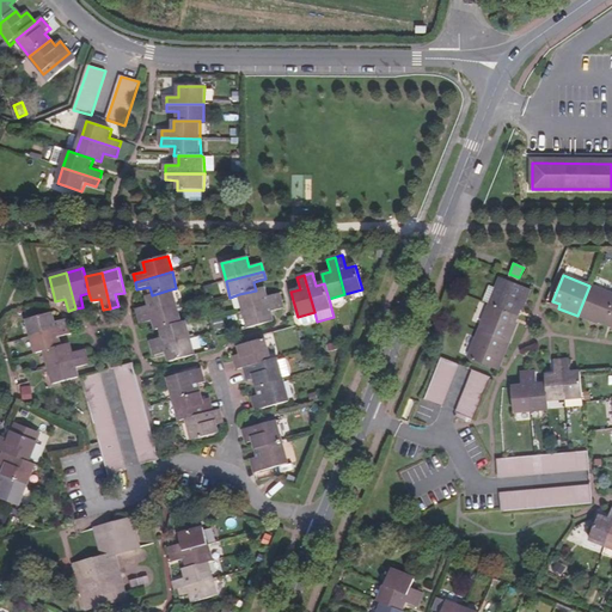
[(496,288),(489,305),(515,314),(518,308),(521,311),(530,291),(500,279),(496,288)]
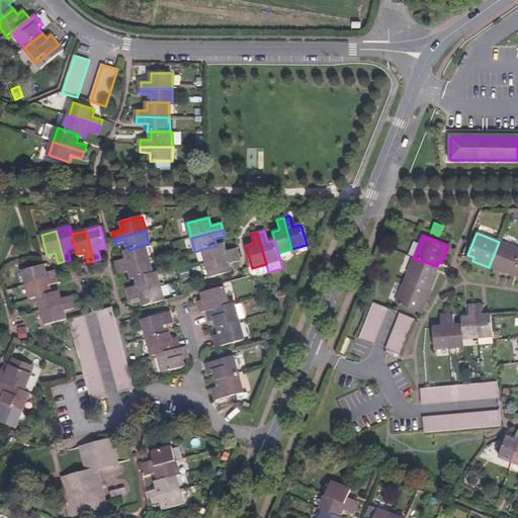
[(415,242),(409,256),(414,258),(420,244),(415,242)]
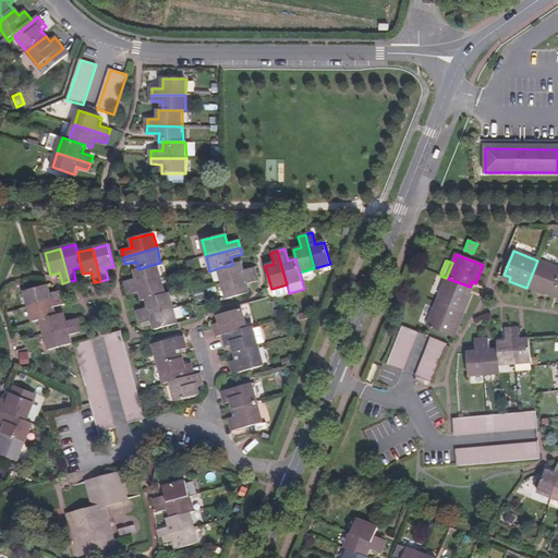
[(553,293),(557,279),(557,268),(537,261),(526,288),(545,295),(546,291),(553,293)]
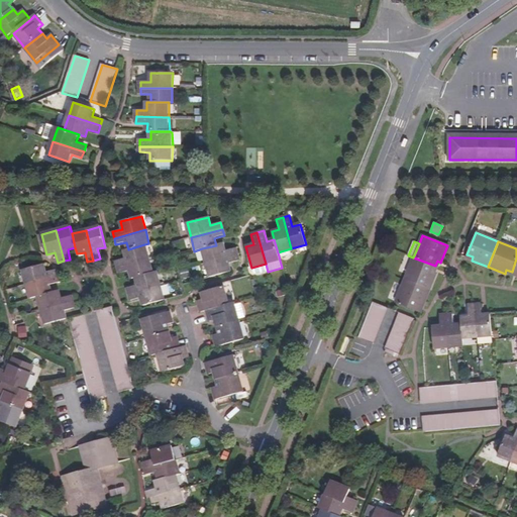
[(223,243),(216,245),(202,248),(205,264),(237,255),(235,248),(225,251),(223,243)]
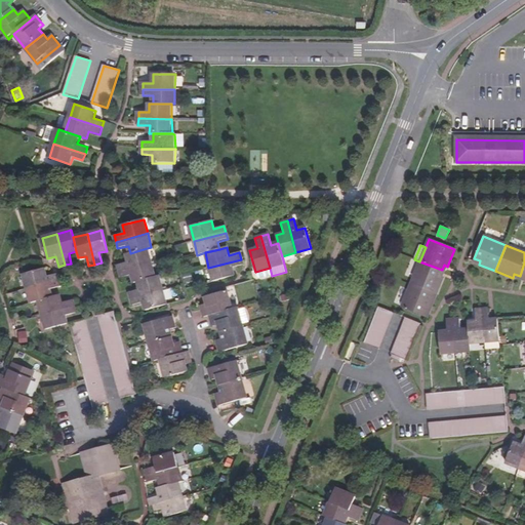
[(117,265),(119,272),(151,263),(147,248),(130,253),(126,254),(128,261),(117,265)]
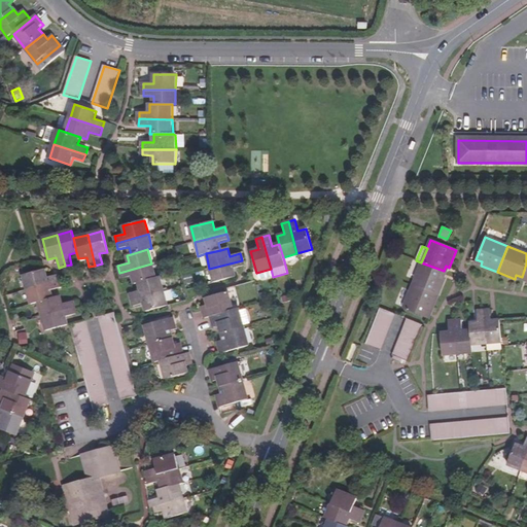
[(244,267),(242,260),(209,269),(214,283),(236,277),(234,269),(244,267)]
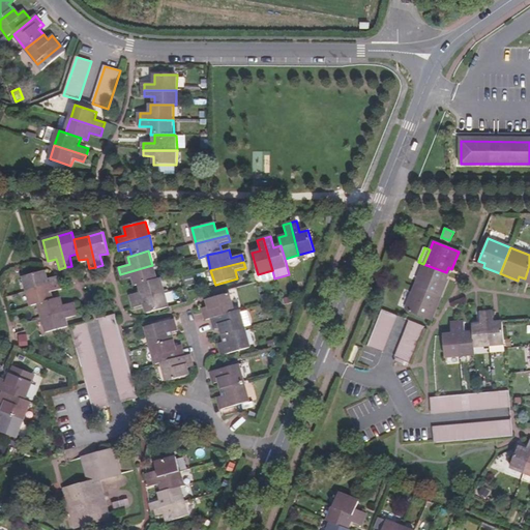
[(414,288),(440,298),(447,281),(443,278),(446,272),(423,264),(414,288)]
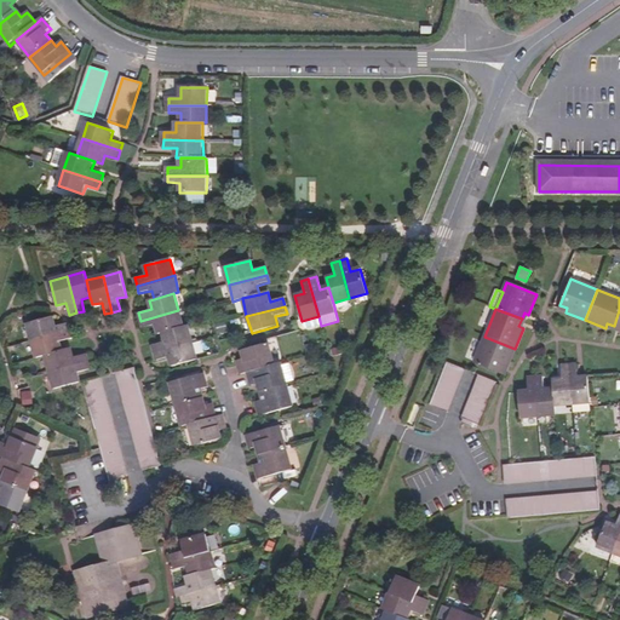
[(159,333),(162,332),(184,327),(178,310),(141,321),(143,328),(156,325),(159,333)]
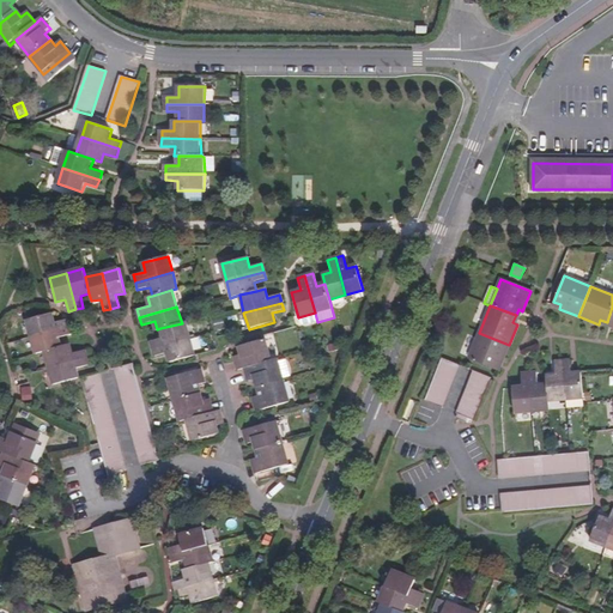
[(26,321),(31,337),(68,327),(66,320),(54,322),(53,314),(26,321)]
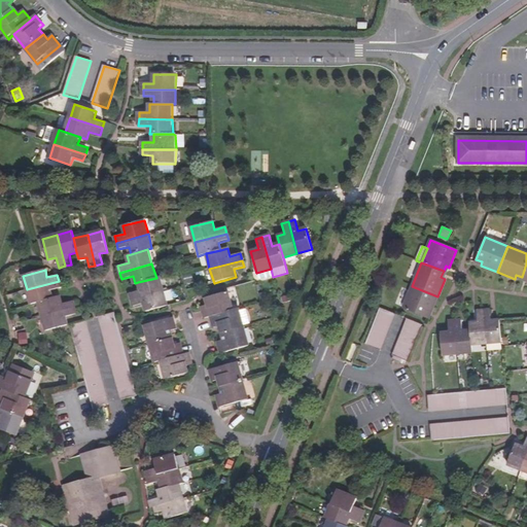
[(156,278),(138,282),(140,290),(130,293),(132,300),(164,291),(160,277),(156,278)]
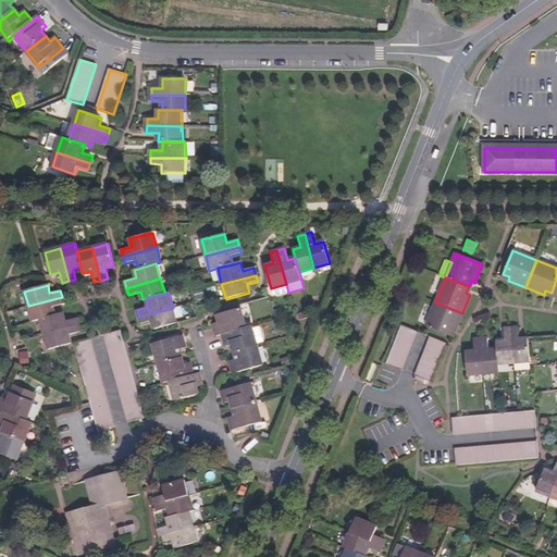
[(33,321),(41,319),(56,314),(53,307),(64,305),(62,297),(28,306),(33,321)]
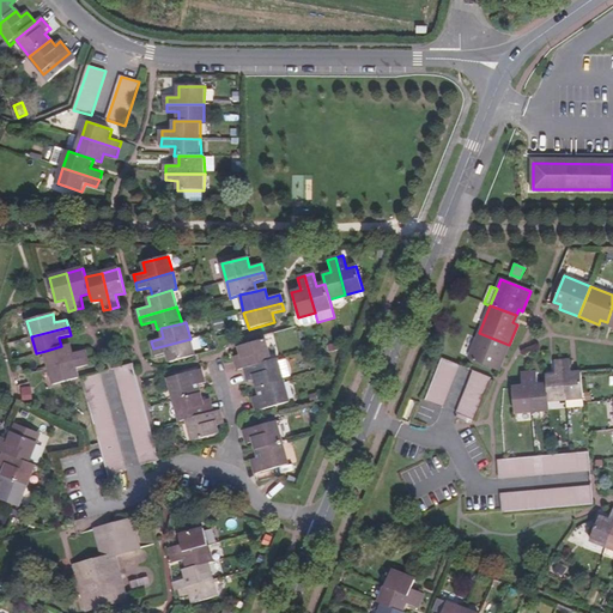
[(497,362),(501,364),(509,345),(479,333),(468,359),(495,370),(497,362)]
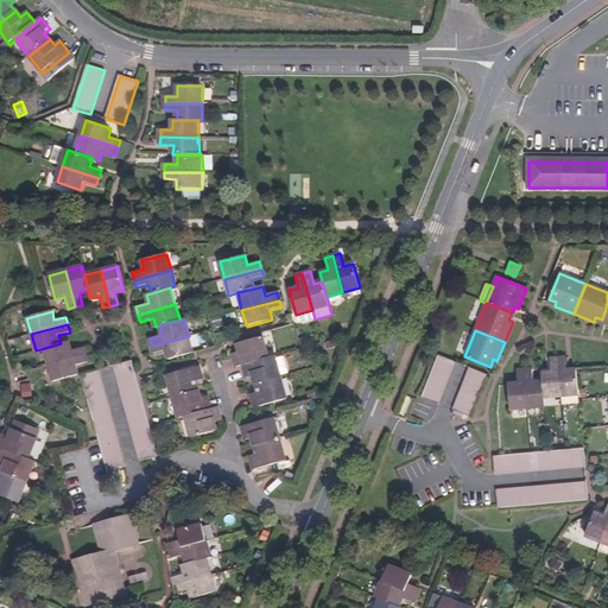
[(189,336),(152,346),(154,354),(166,350),(169,360),(194,353),(189,336)]
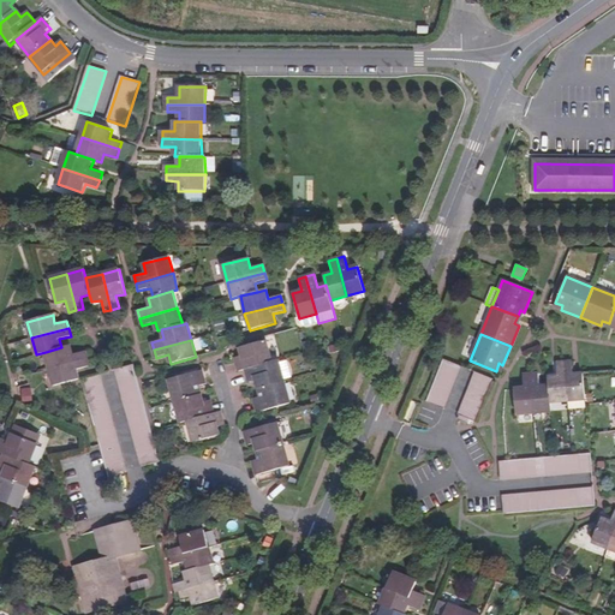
[(238,372),(245,370),(272,363),(266,341),(239,347),(242,357),(234,358),(238,372)]
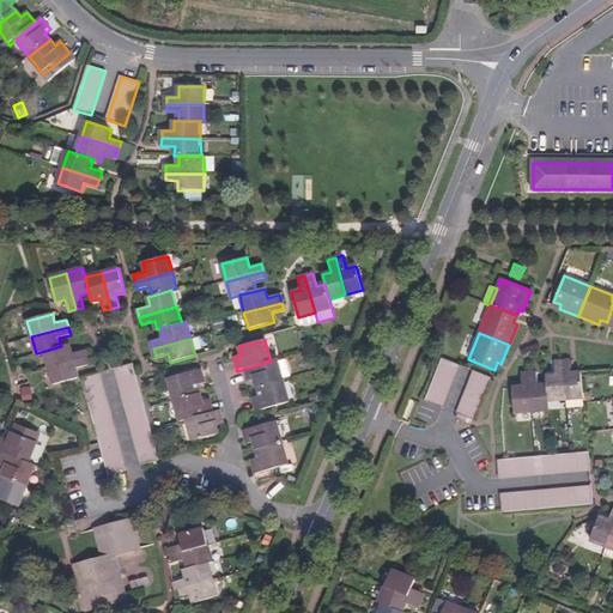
[(337,343),(327,346),(328,353),(339,350),(337,343)]
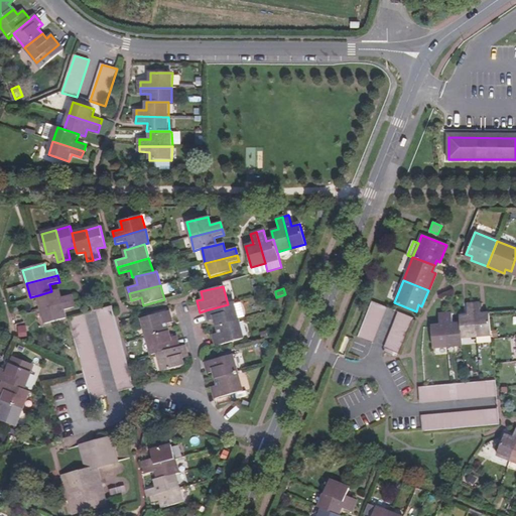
[(38,295),(41,310),(73,302),(72,295),(61,298),(59,290),(51,291),(38,295)]
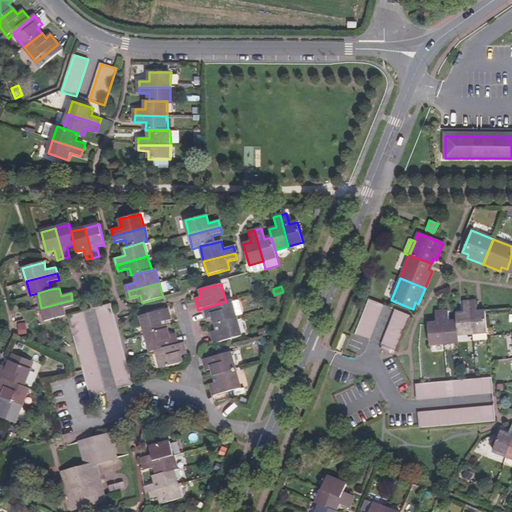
[(369,299),(354,334),(369,340),(383,305),(369,299)]
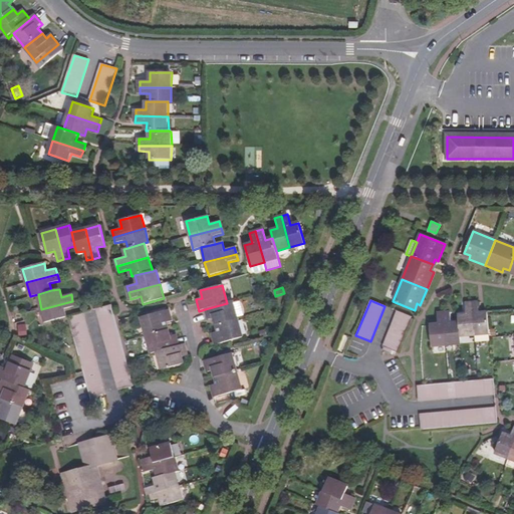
[(72,301),(41,309),(45,322),(65,317),(64,309),(74,306),(72,301)]
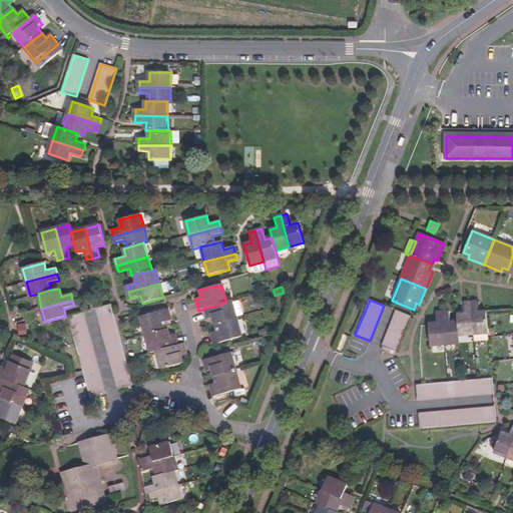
[(226,303),(204,309),(207,320),(213,318),(216,325),(236,319),(236,317),(232,303),(231,301),(226,303)]
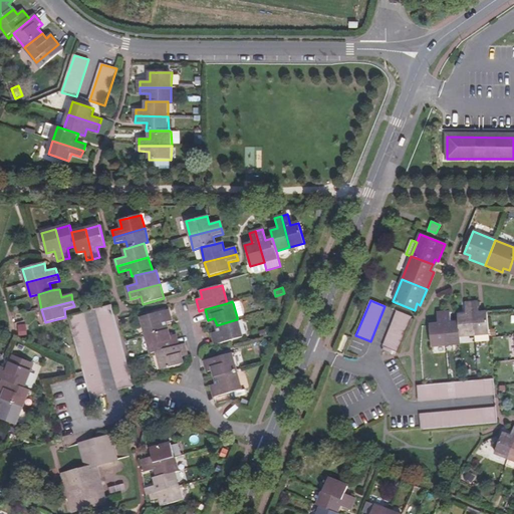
[(240,301),(233,303),(237,317),(244,316),(240,301)]
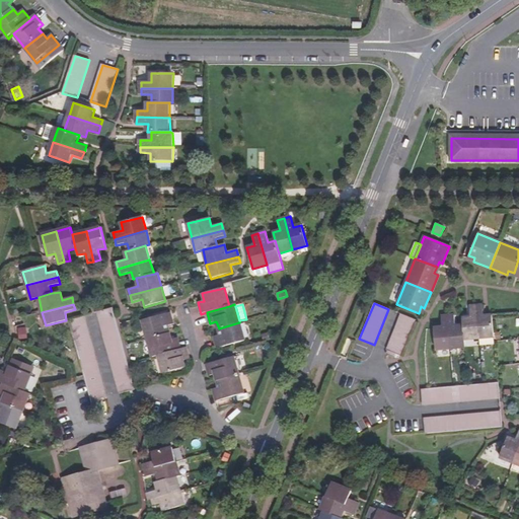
[(464,340),(479,339),(476,306),(469,307),(470,317),(462,318),(463,324),(464,340)]
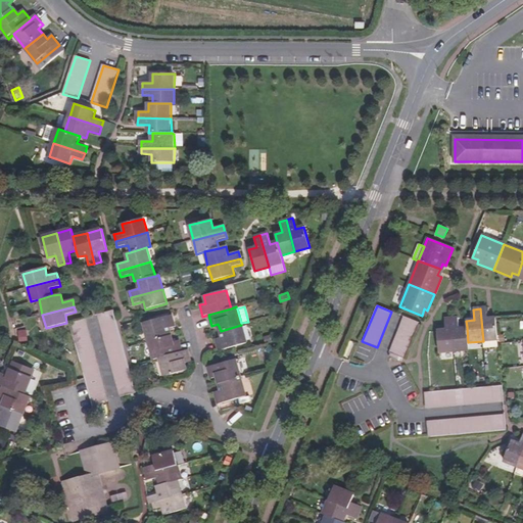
[(480,308),(483,341),(497,340),(495,318),(487,319),(486,308),(480,308)]
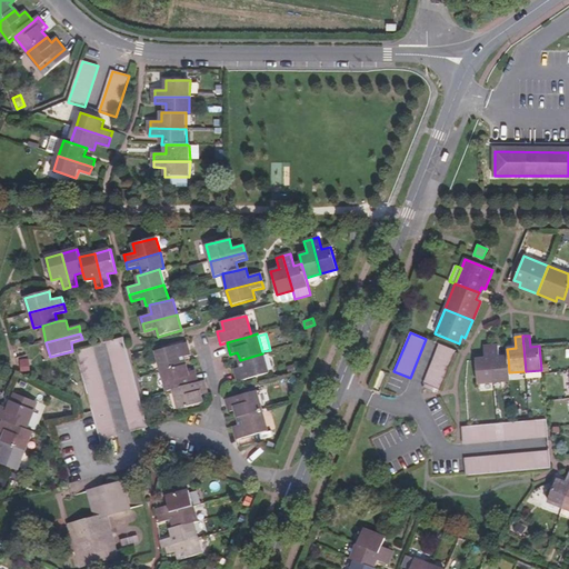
[(148,428),(123,337),(107,341),(131,432),(148,428)]
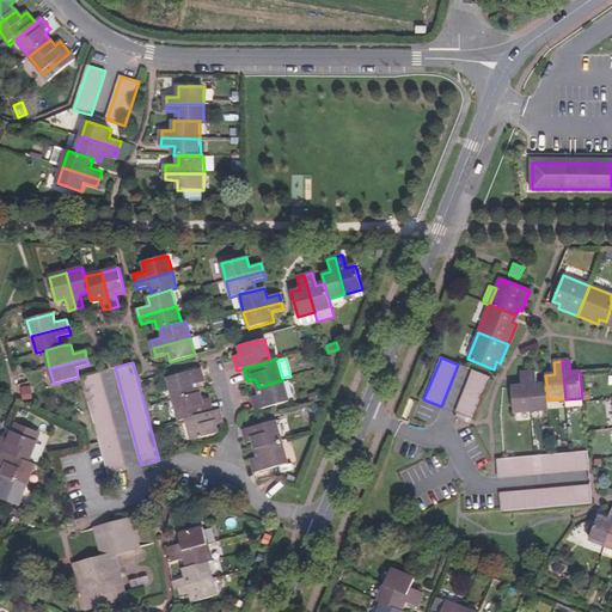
[(175,399),(200,392),(197,385),(204,383),(201,369),(169,378),(175,399)]
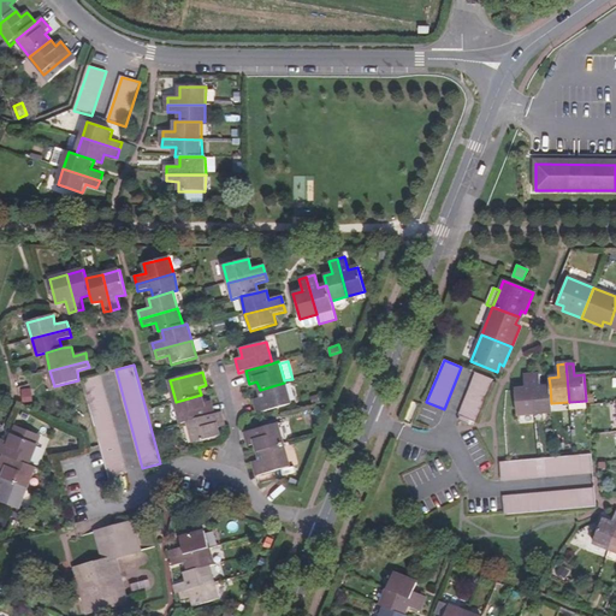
[(477,373),(460,415),(472,421),(477,422),(493,379),(477,373)]
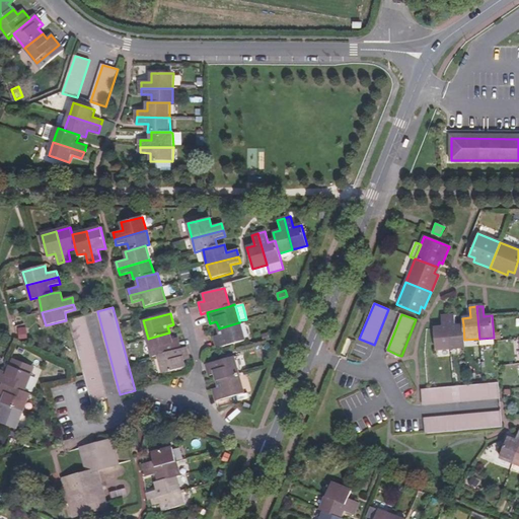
[(91,401),(100,399),(105,398),(83,315),(68,319),(85,379),(91,401)]
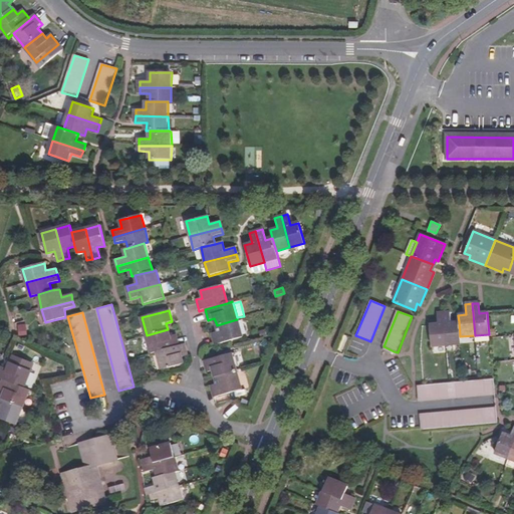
[(432,346),(447,345),(444,312),(437,313),(438,324),(430,324),(432,346)]
